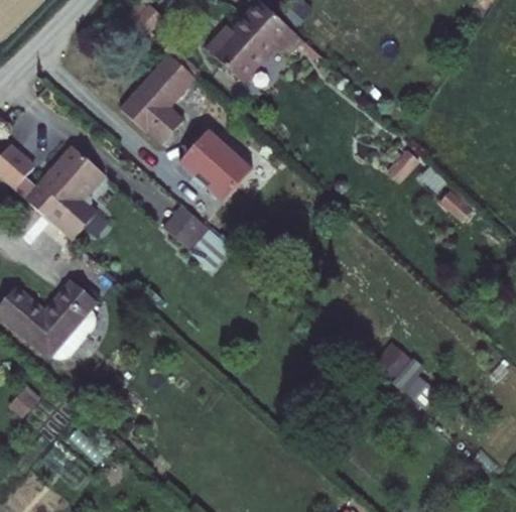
[(221,32),(206,50),(244,85),(281,44),(291,54),(304,41),(259,0),(257,0),(226,37),(221,32)]
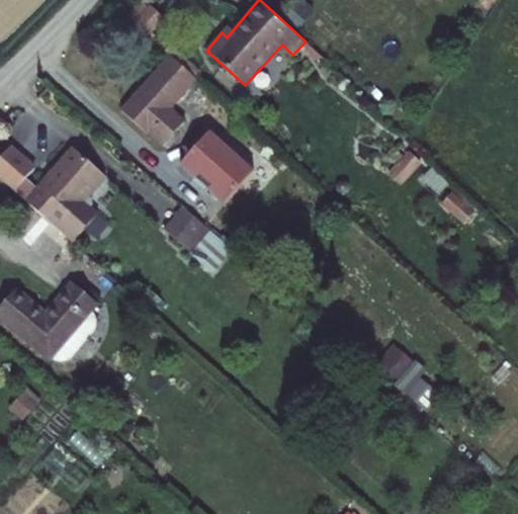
[(167,52),(134,92),(177,132),(185,122),(173,109),(197,80),(167,52)]
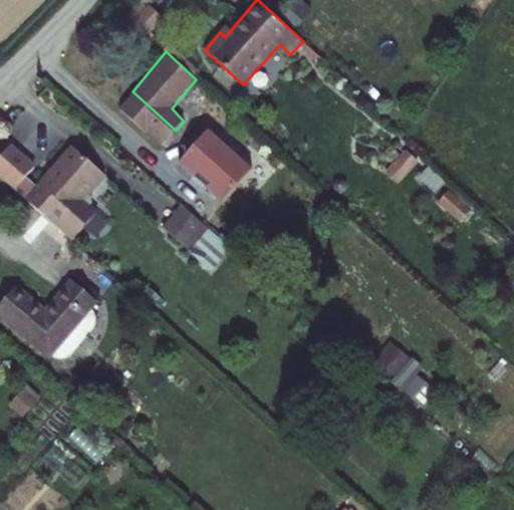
[(133,91),(118,106),(148,133),(152,129),(165,142),(176,131),(133,91)]
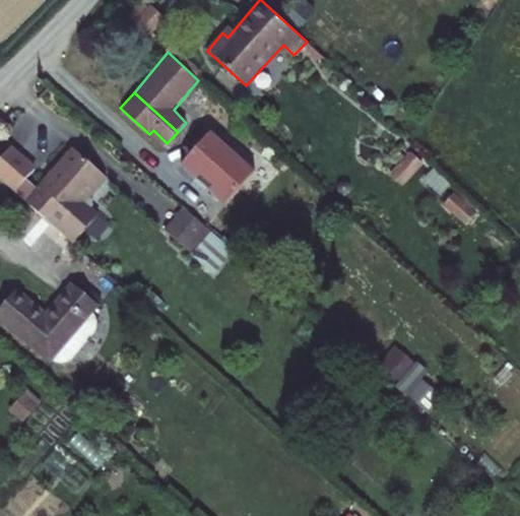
[(211,130),(181,166),(226,205),(257,169),(211,130)]
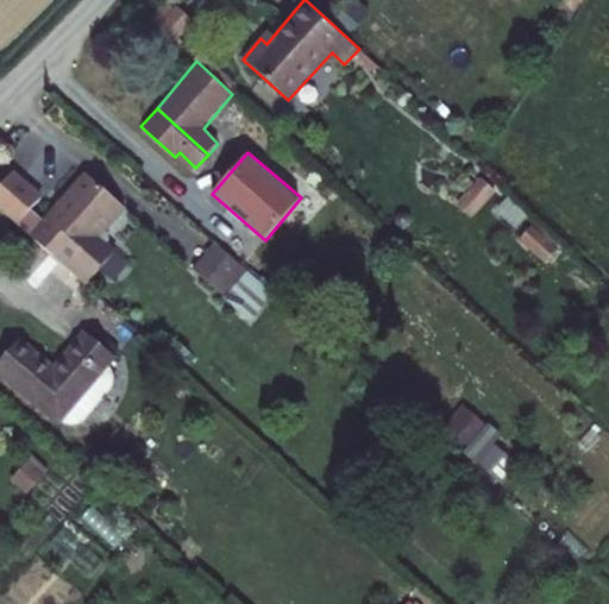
[(11,158),(0,171),(0,201),(16,215),(42,186),(11,158)]
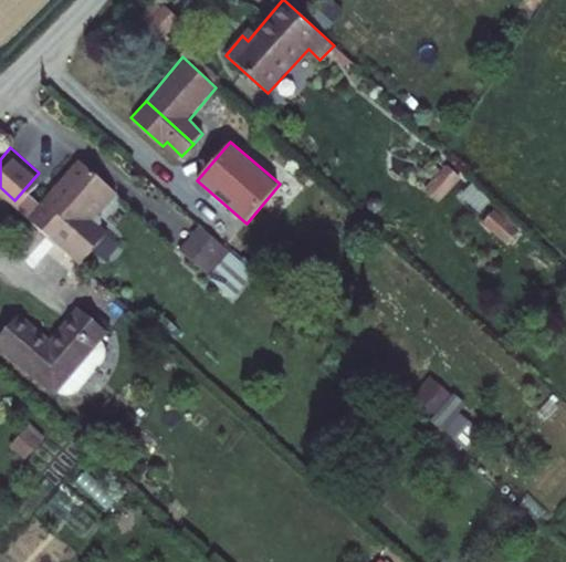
[(449,158),(426,183),(440,196),(463,173),(449,158)]
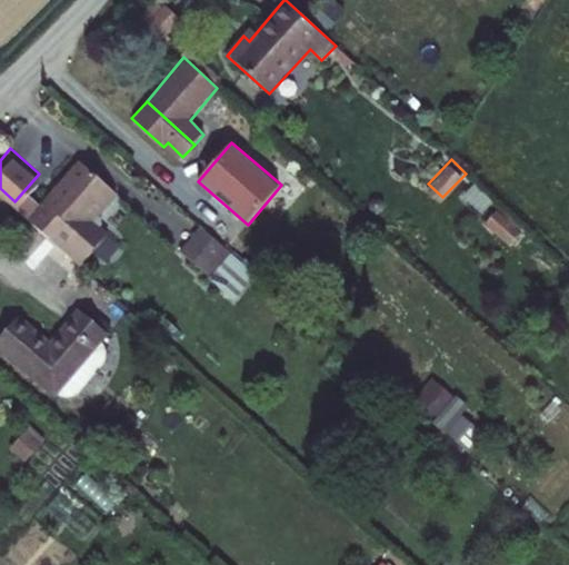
[(82,161),(30,221),(81,266),(108,235),(93,221),(118,194),(82,161)]
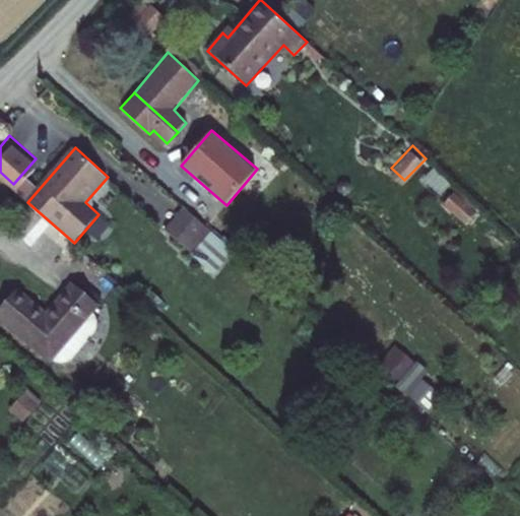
[(455,185),(444,198),(476,227),(488,213),(455,185)]
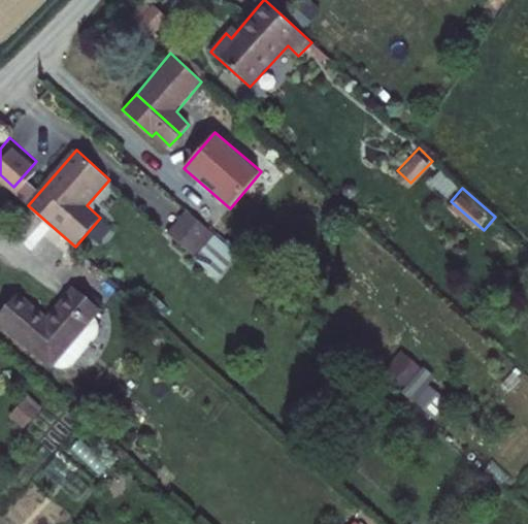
[(213,234),(185,208),(166,229),(194,255),(213,234)]
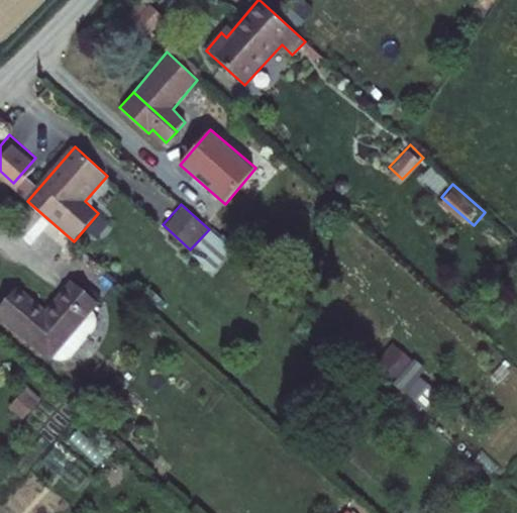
[(15,285),(0,303),(0,316),(50,360),(100,299),(74,277),(45,309),(15,285)]
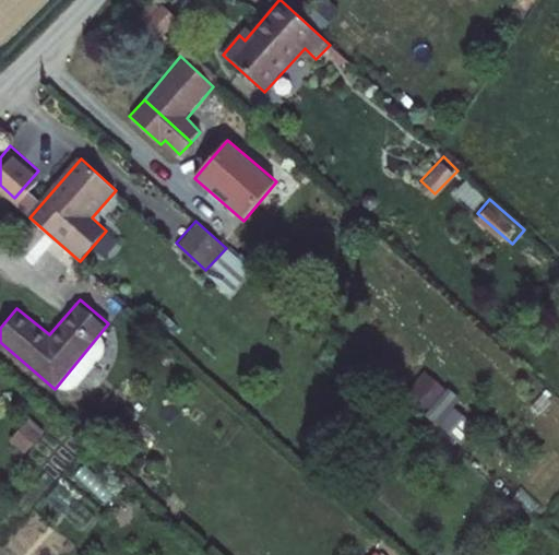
[(428,364),(407,387),(452,426),(473,402),(428,364)]
